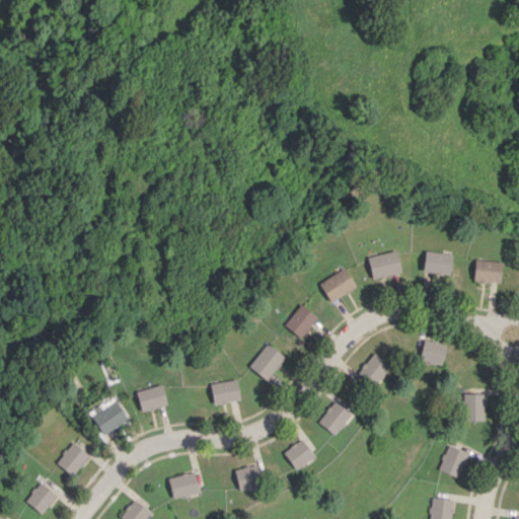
[(400,272),(396,250),(367,256),(371,278),(400,272)]
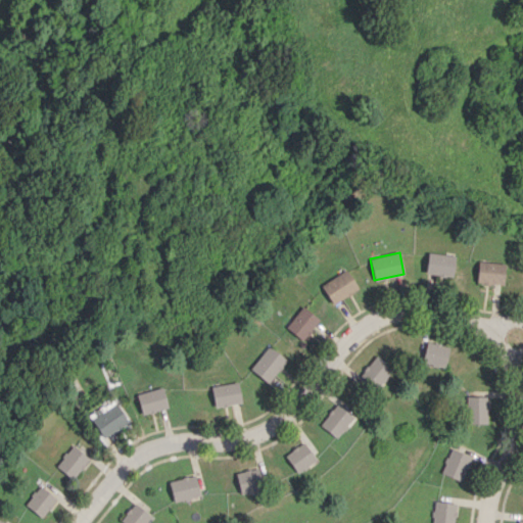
[(455,255),(428,252),(425,274),(453,277),(455,255)]
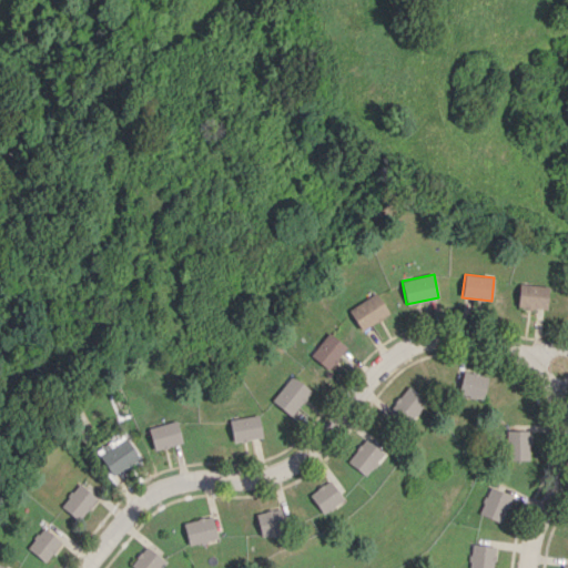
[(548,285),(519,284),(518,307),(547,308),(548,285)]
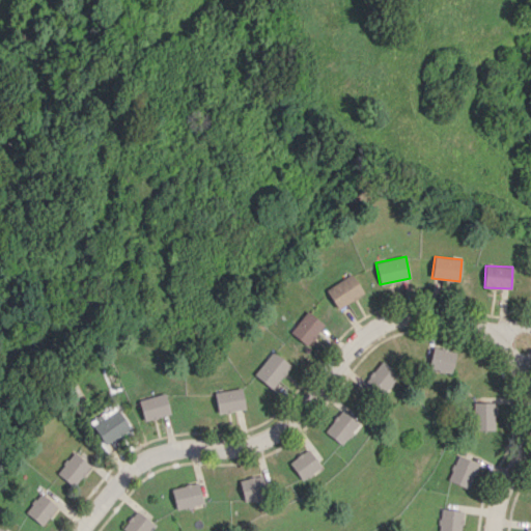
[(339,309),(364,291),(352,273),(326,290),(339,309)]
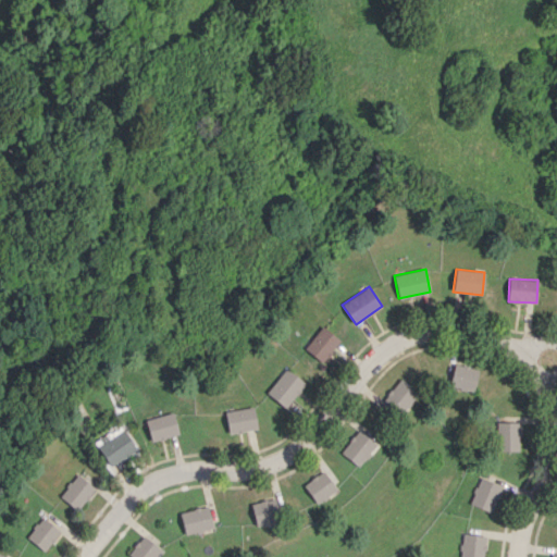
[(339,339),(321,325),(304,349),(323,363),(339,339)]
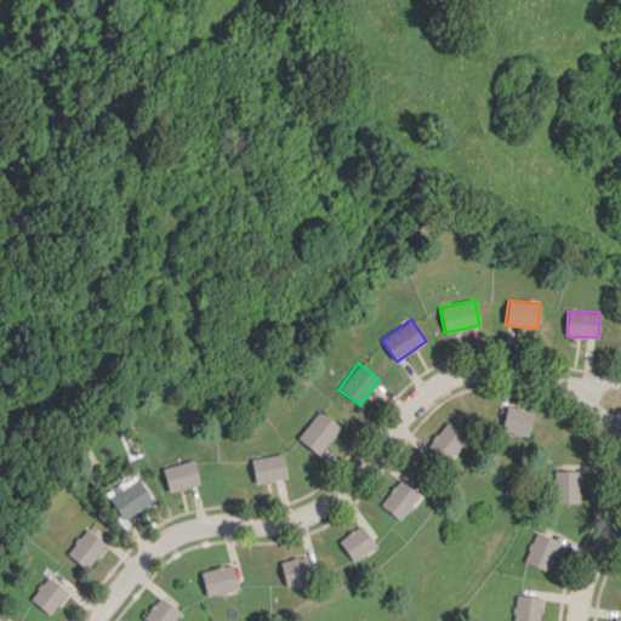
[(500,431),(528,436),(533,411),(506,405),(500,431)]
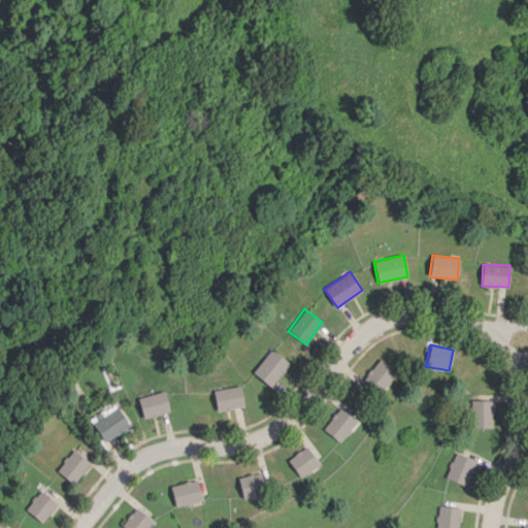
[(253,371),(269,386),(289,364),(272,349),(253,371)]
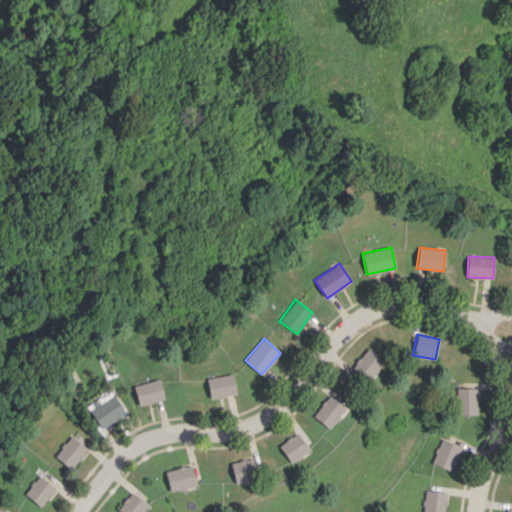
[(367,382),(383,359),(366,348),(350,371),(367,382)]
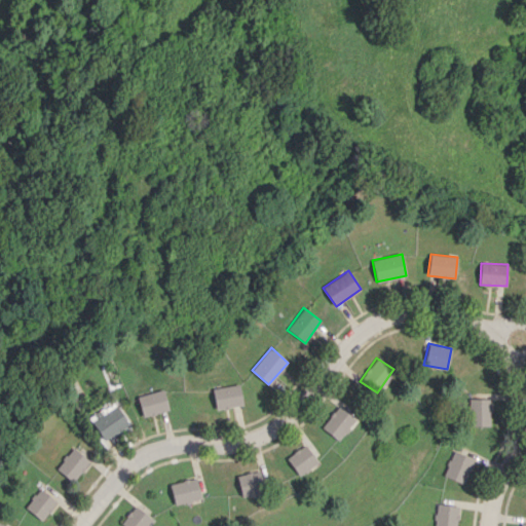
[(243,404),(238,383),(212,389),(216,410),(243,404)]
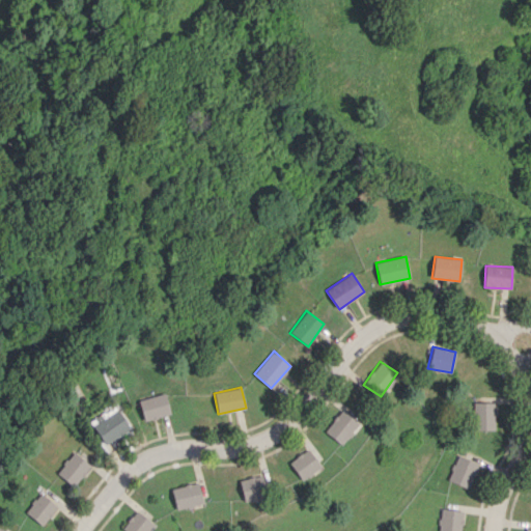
[(139,399),(144,420),(171,414),(166,393),(139,399)]
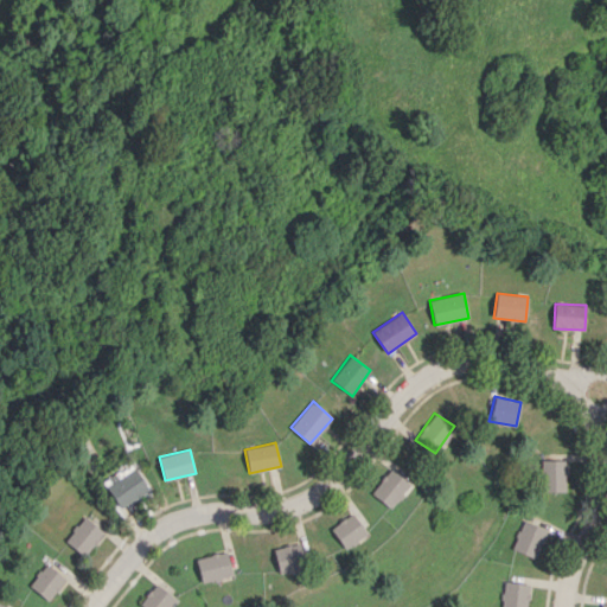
[(566,491),(564,460),(541,460),(542,491),(566,491)]
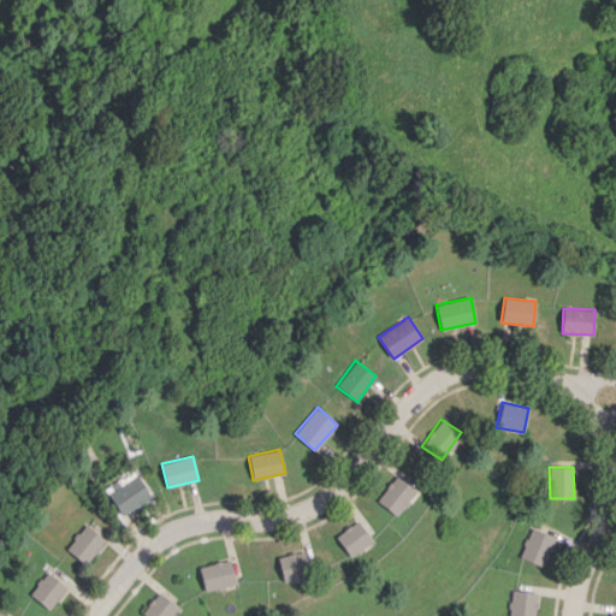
[(108,492),(120,515),(152,497),(140,475),(108,492)]
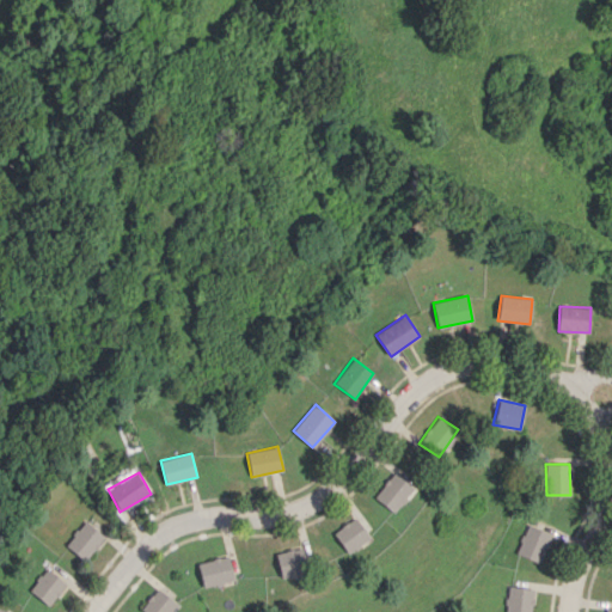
[(392,513),(414,488),(393,472),(373,496),(392,513)]
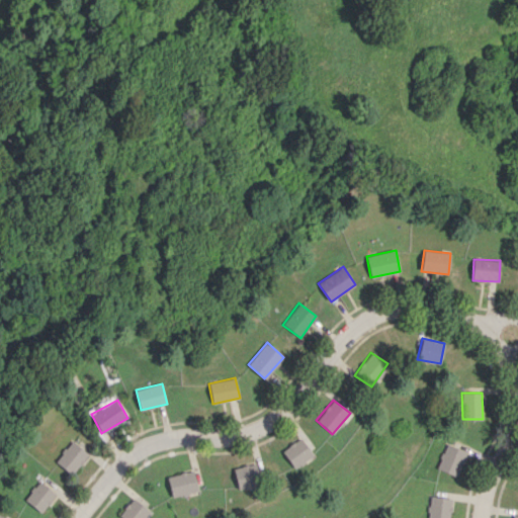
[(281,450),(293,468),(313,455),(300,438),(281,450)]
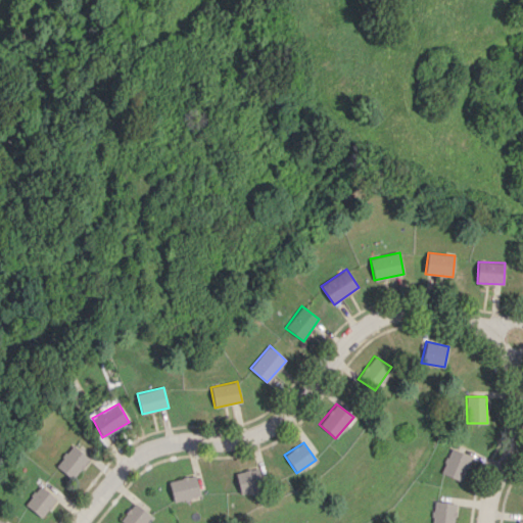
[(56,468),(75,479),(89,456),(70,444),(56,468)]
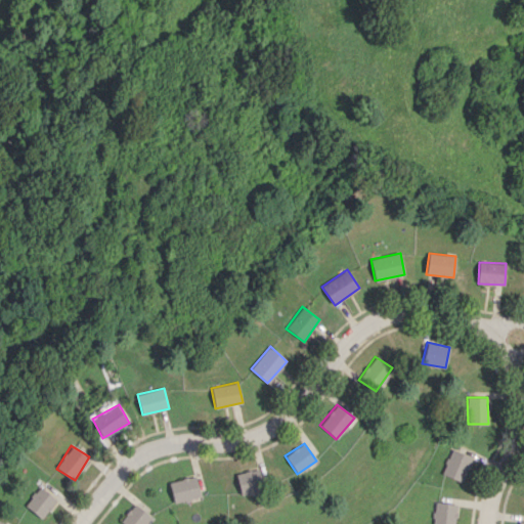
[(471,456),(450,449),(442,474),(462,482),(471,456)]
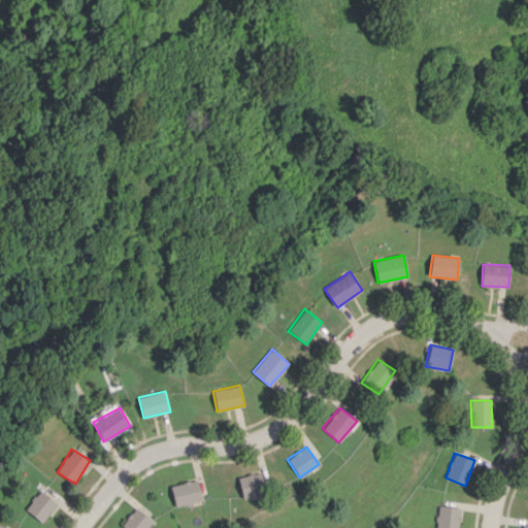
[(237,476),(241,498),(265,494),(262,472),(237,476)]
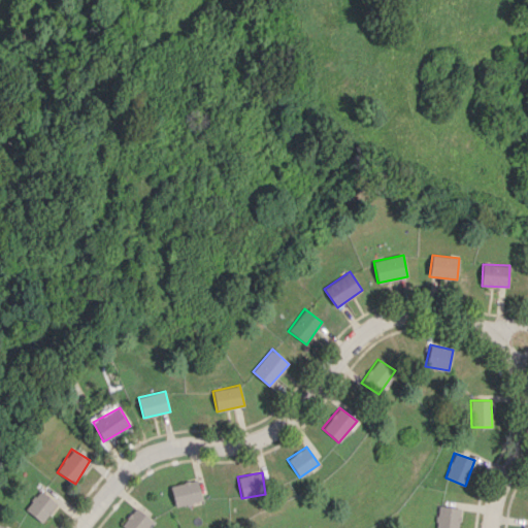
[(176,507),(202,501),(197,480),(170,486),(176,507)]
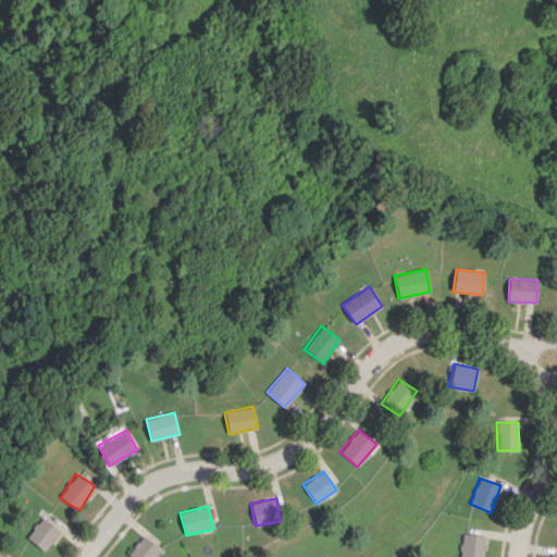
[(26,536),(44,552),(60,531),(42,517),(26,536)]
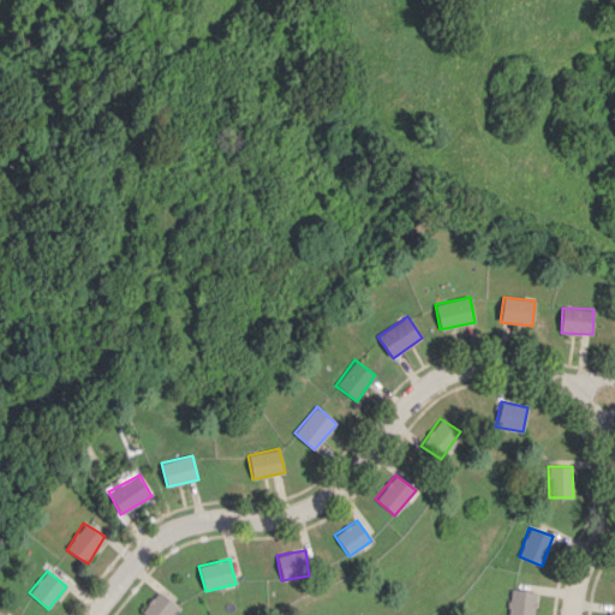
[(532,614),(537,591),(512,587),(506,614),(532,614)]
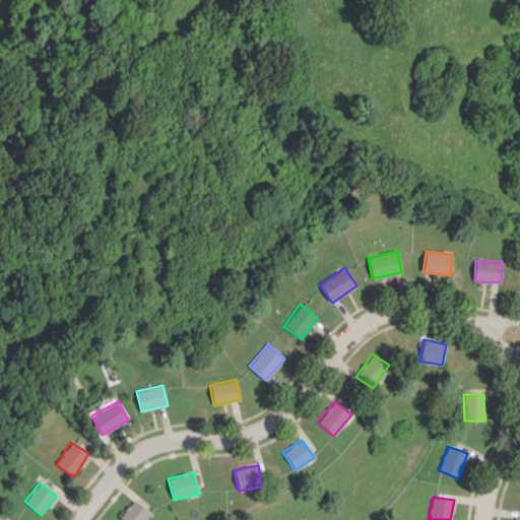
[(121,519),(122,519),(145,519),(151,512),(134,500),(121,519)]
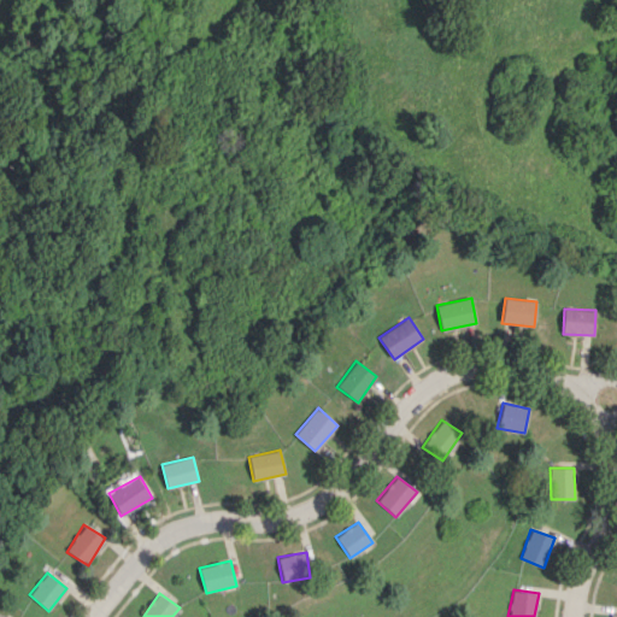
All buildings are outlined.
